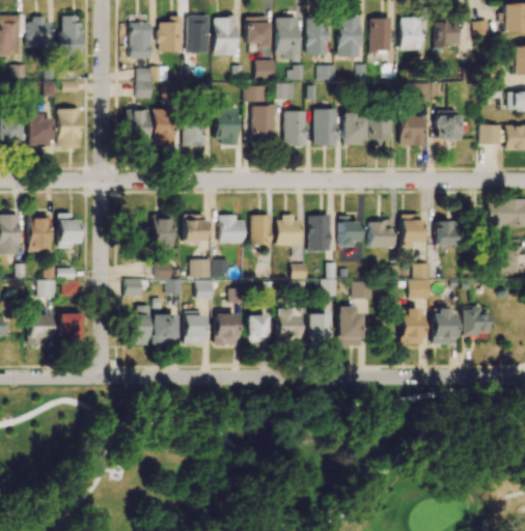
[(524,3),(505,3),(504,32),(524,32),(524,3)]
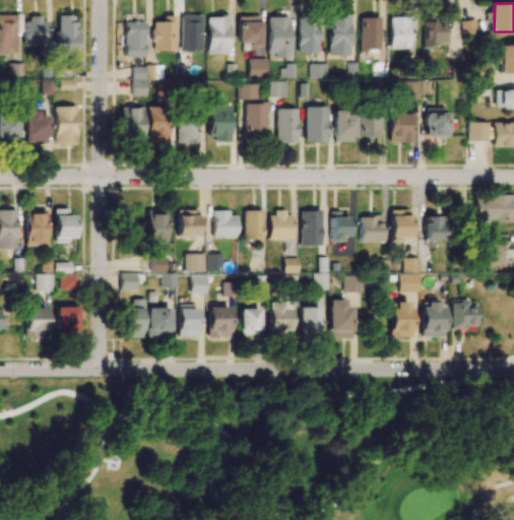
[(21,15),(0,15),(0,39),(0,54),(20,55),(21,15)]
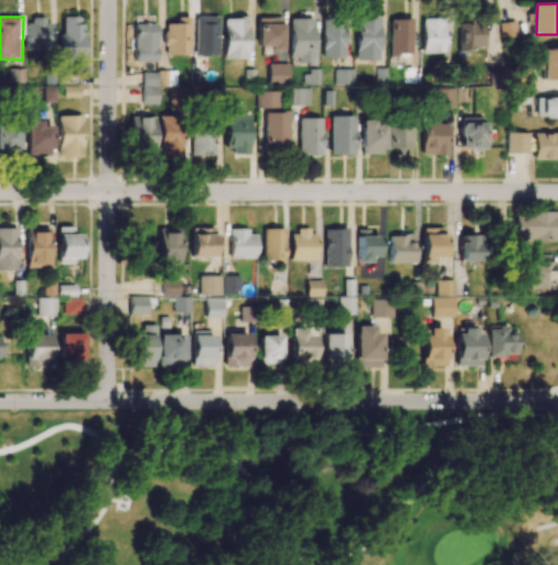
[(87,18),(67,17),(66,34),(63,34),(62,60),(86,61),(87,18)]
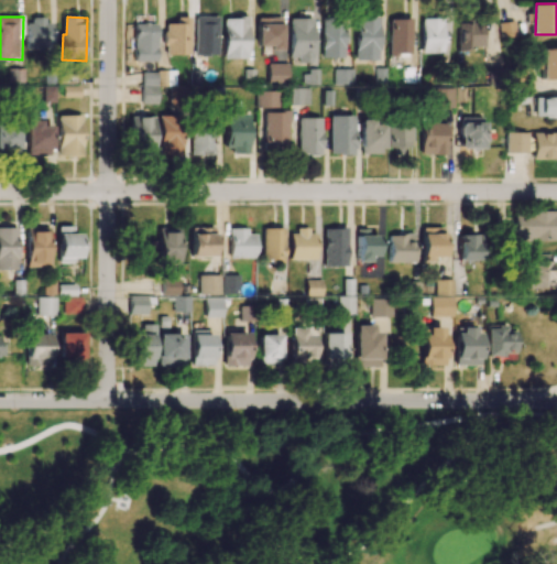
[(224,17),(200,17),(200,55),(224,56),(224,17)]
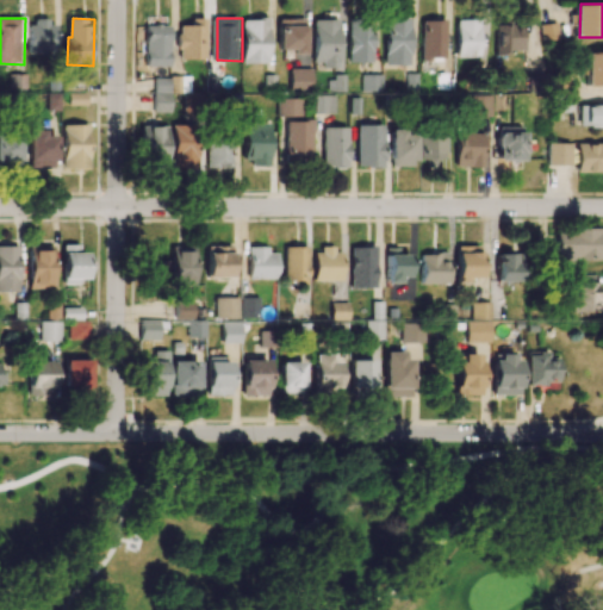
[(211,19),(197,19),(197,26),(184,26),(184,60),(211,60),(211,19)]
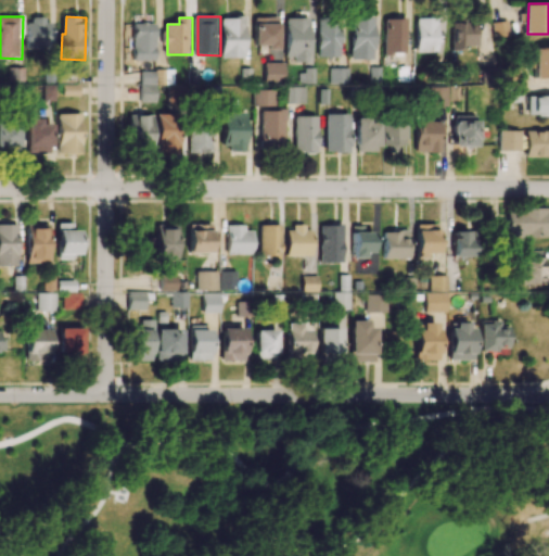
[(250,58),(250,17),(226,17),(226,58),(250,58)]
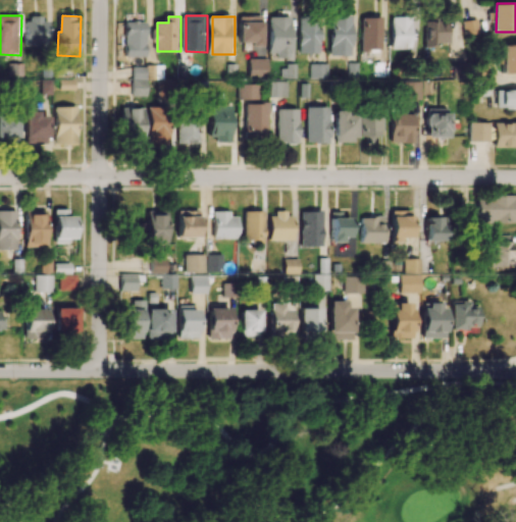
[(243,42),(256,43),(256,46),(266,47),(266,16),(244,16),(243,42)]
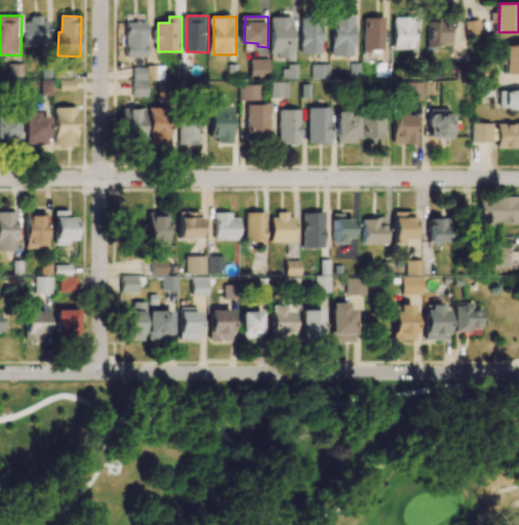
[(358,16),(336,16),(335,56),(358,56),(358,16)]
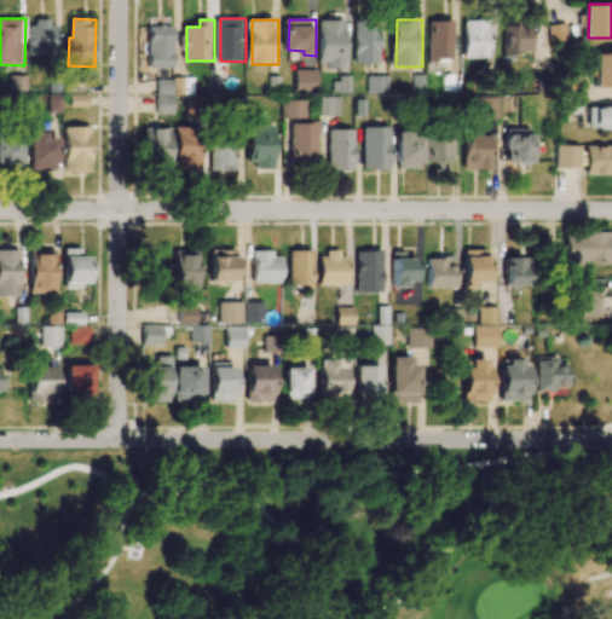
[(350,69),(350,21),(323,21),(324,63),(334,63),(334,69),(350,69)]
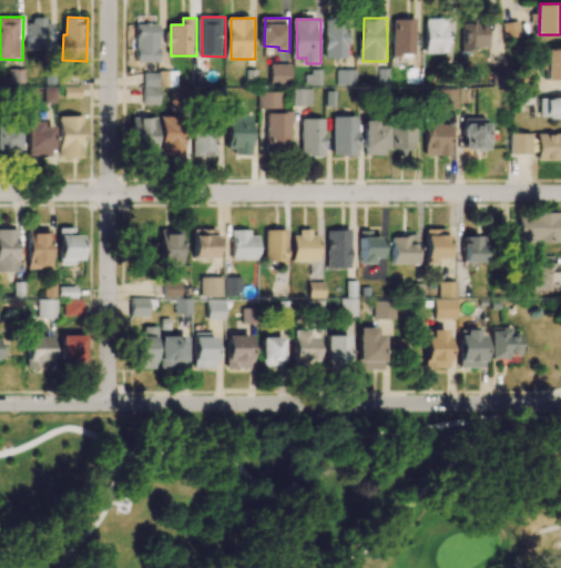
[(397,19),(398,58),(419,57),(419,19),(397,19)]
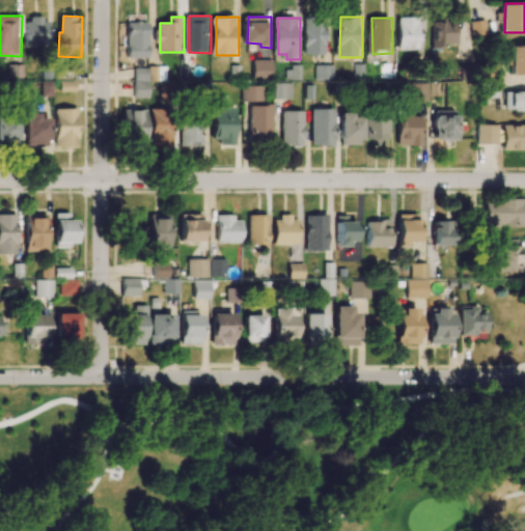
[(422,50),(421,18),(402,19),(403,51),(422,50)]
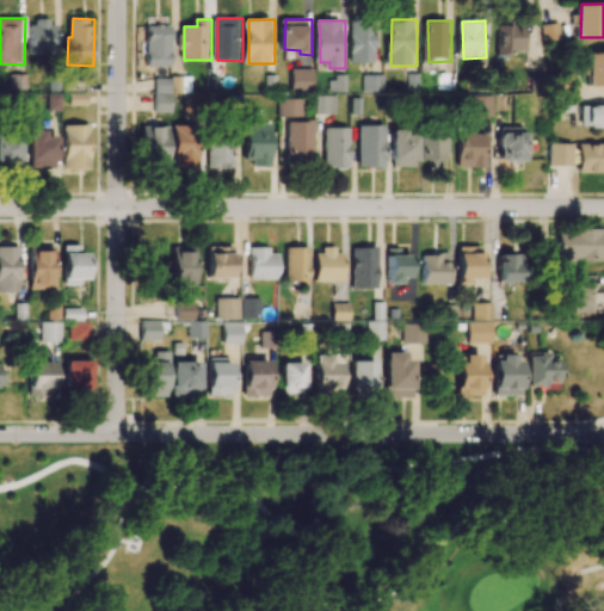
[(500,51),(528,51),(529,22),(501,22),(500,51)]
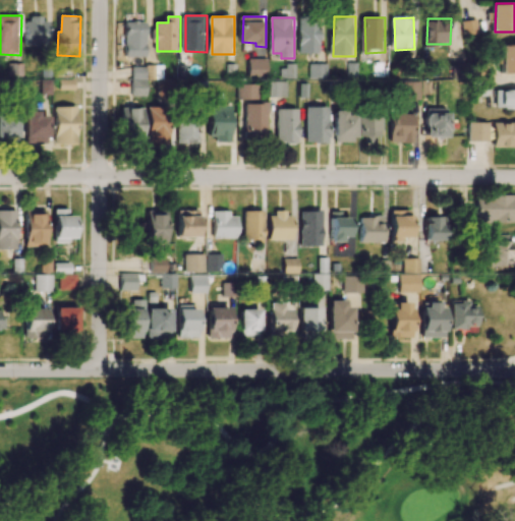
[(27,46),(51,46),(52,19),(29,19),(27,46)]
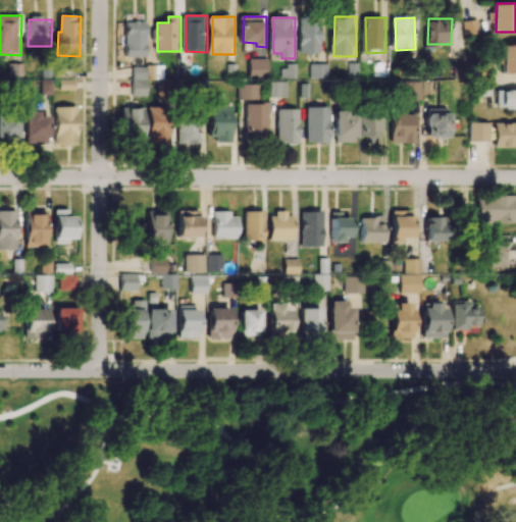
[(468,35),(482,34),(482,20),(468,20),(468,35)]
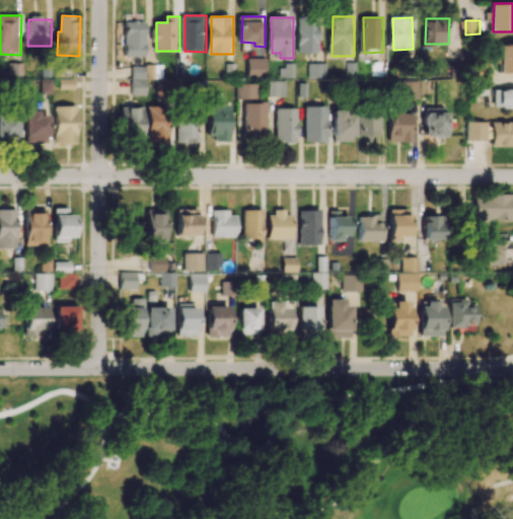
[(149,22),(128,22),(128,56),(148,57),(149,22)]
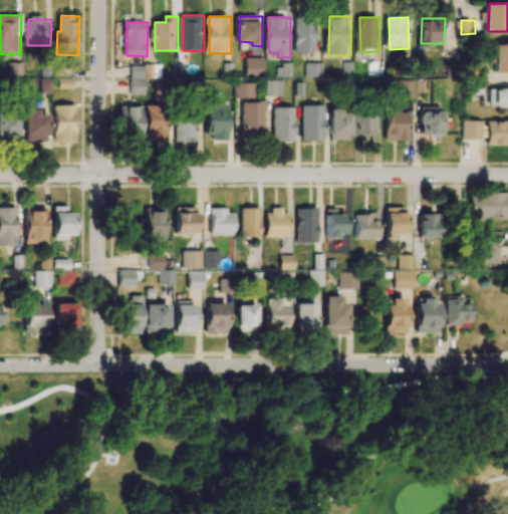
[(299,53),(319,52),(318,22),(299,22),(299,53)]
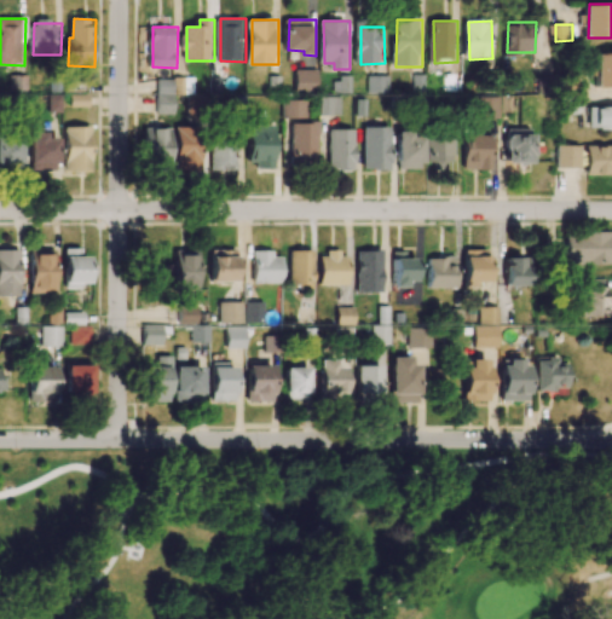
[(611,52),(601,53),(600,87),(611,87),(611,52)]
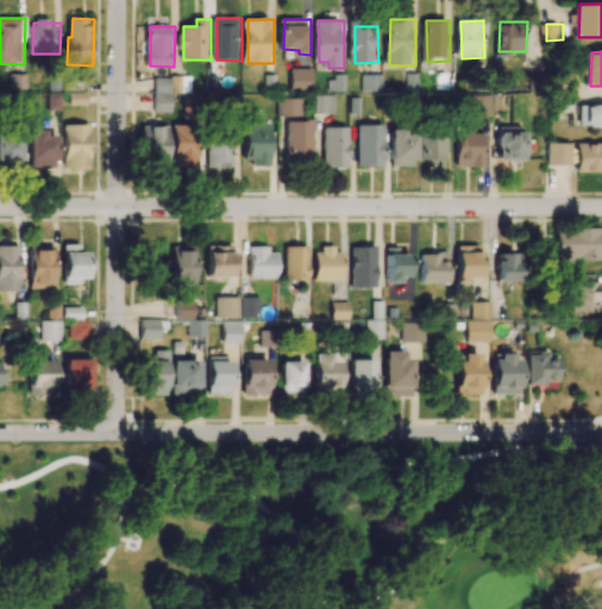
[(318,69),(295,69),(295,90),(318,90),(318,69)]
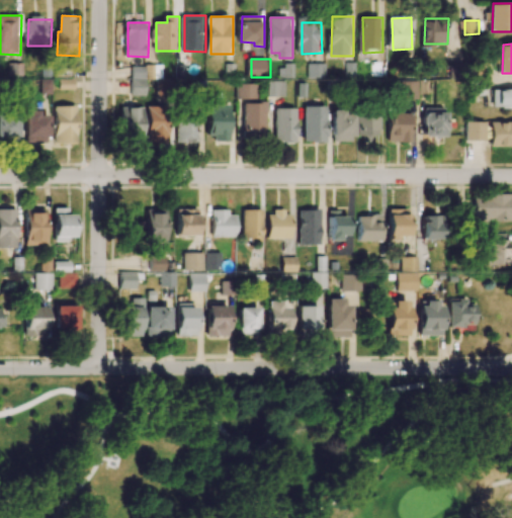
[(330,78),(330,64),(313,64),(312,78),(330,78)]
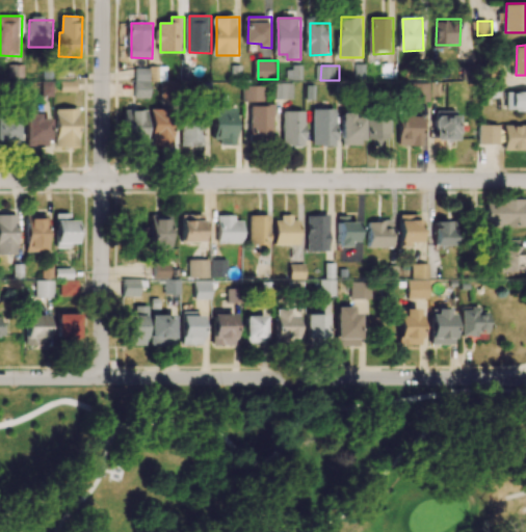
[(153,99),(154,69),(139,68),(138,98),(153,99)]
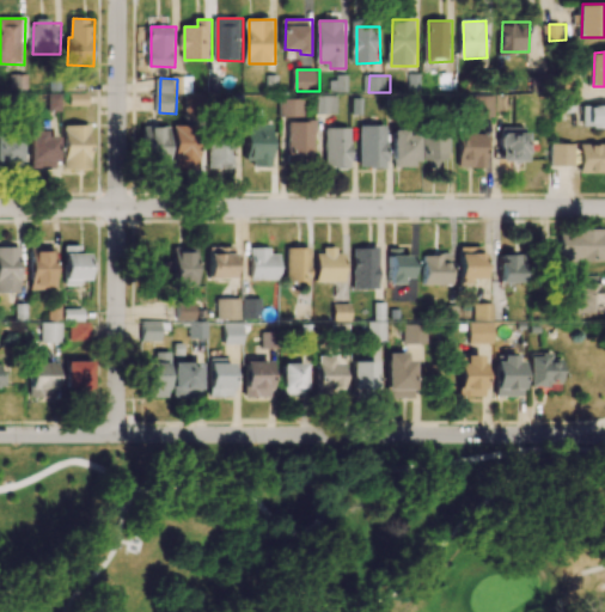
[(92,95),(74,95),(74,106),(92,105),(92,95)]
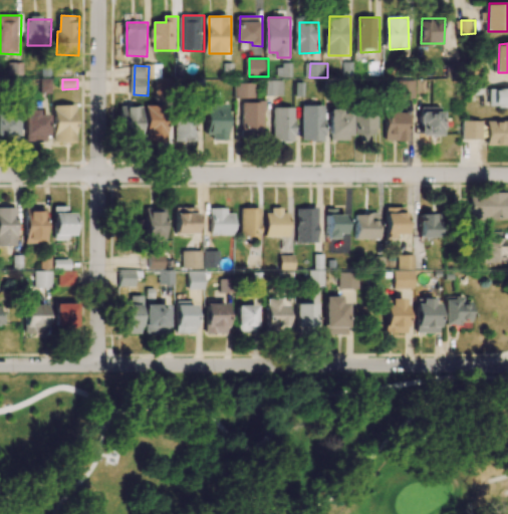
[(485,80),(472,79),(472,94),(484,95),(485,80)]
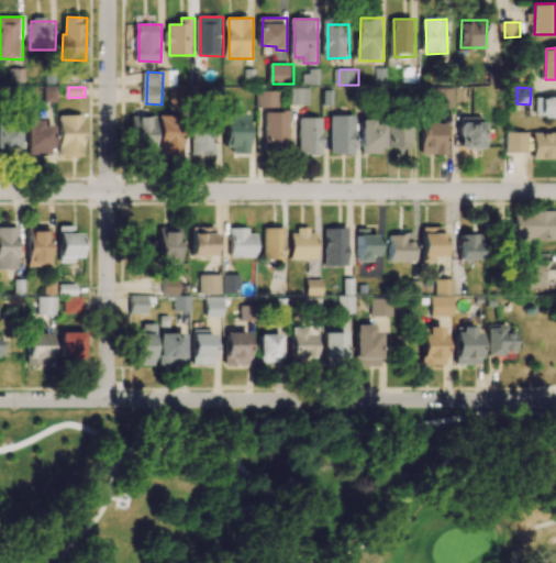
[(314,105),(314,88),(296,88),(296,105),(314,105)]
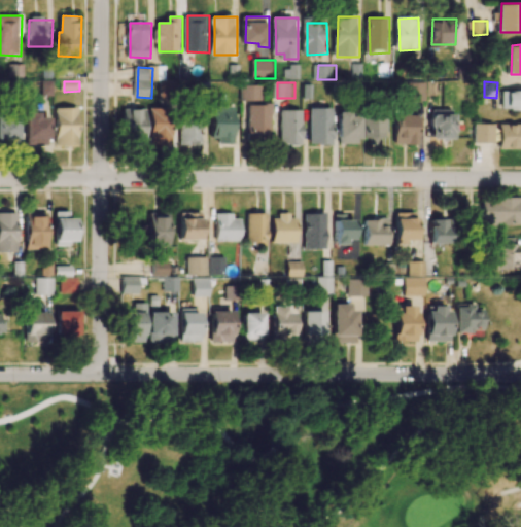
[(429,101),(428,82),(413,82),(413,101),(429,101)]
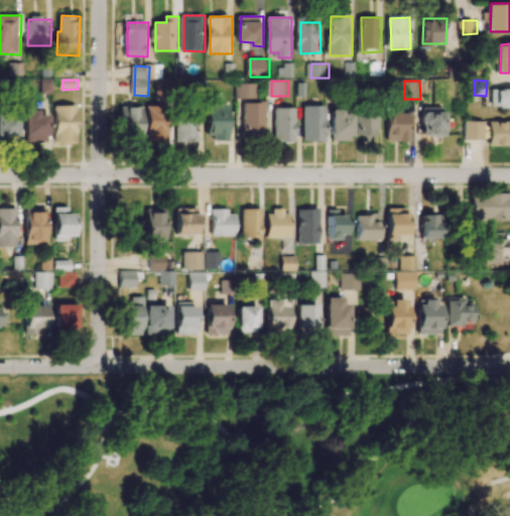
[(238,84),(239,99),(260,98),(259,84),(238,84)]
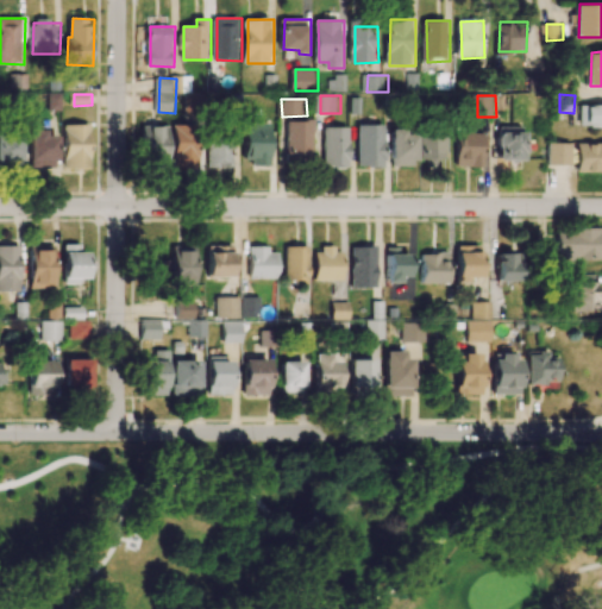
[(601,105),(584,105),(583,126),(601,126),(601,105)]
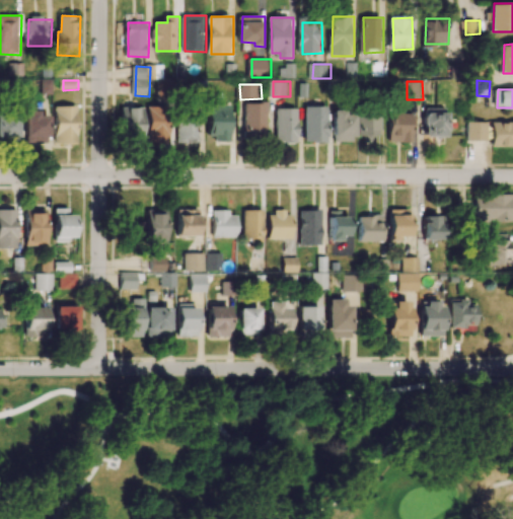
[(247,102),(248,139),(271,139),(270,102),(247,102)]
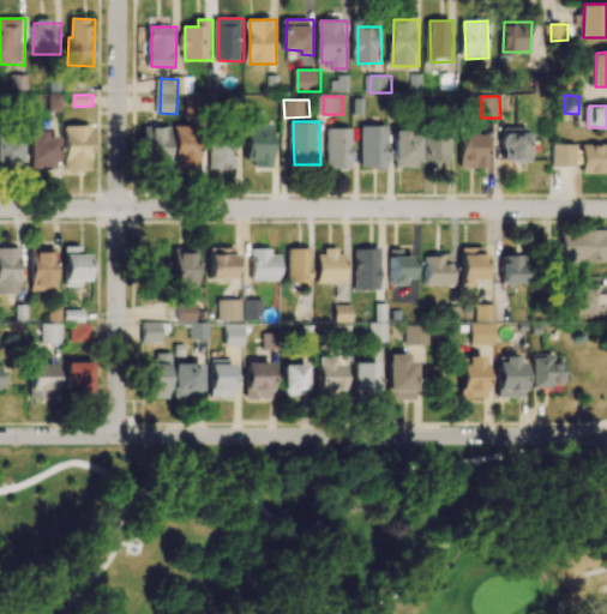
[(276,166),(277,126),(251,125),(250,166),(276,166)]
